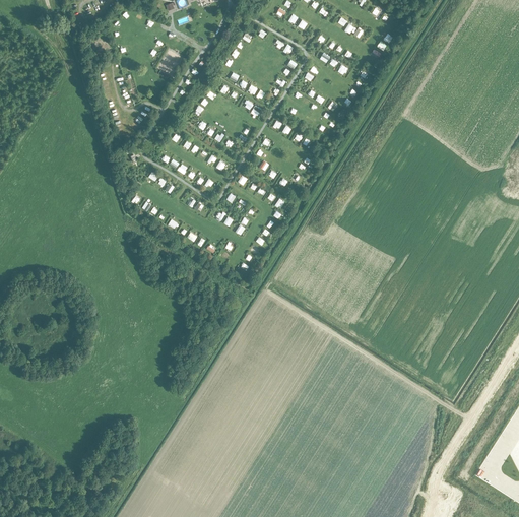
[(282,17),(285,11),(279,7),(275,13),(282,17)]
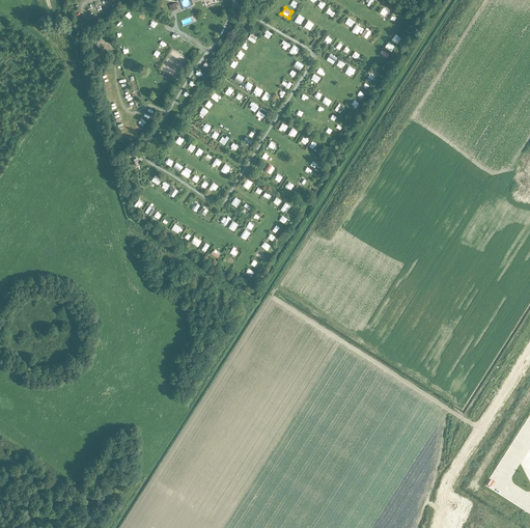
[(303,24),(306,18),(299,14),(296,20),(303,24)]
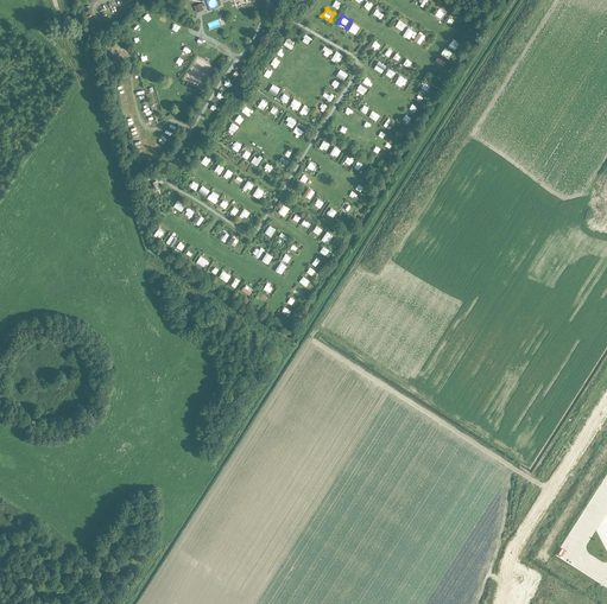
[(398,20),(394,26),(402,31),(405,25),(398,20)]
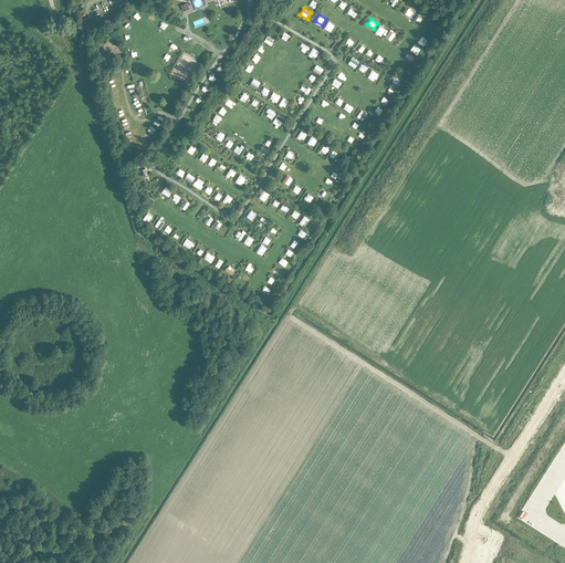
[(380,37),(385,29),(378,25),(375,33),(380,37)]
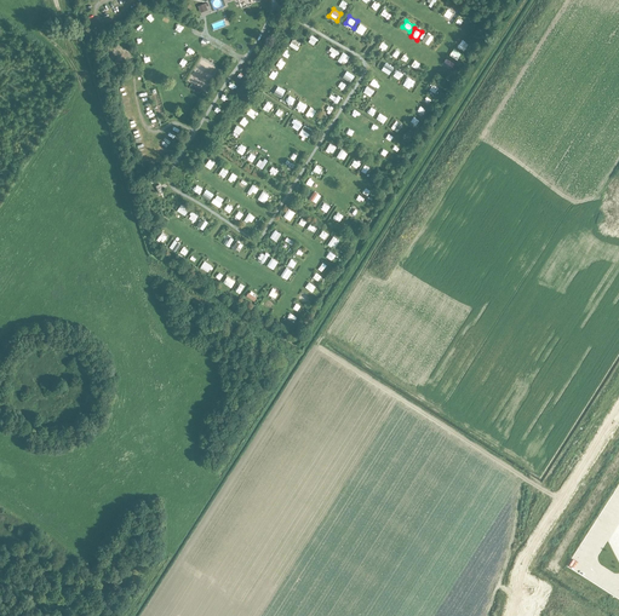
[(313,45),(317,39),(311,35),(307,41),(313,45)]
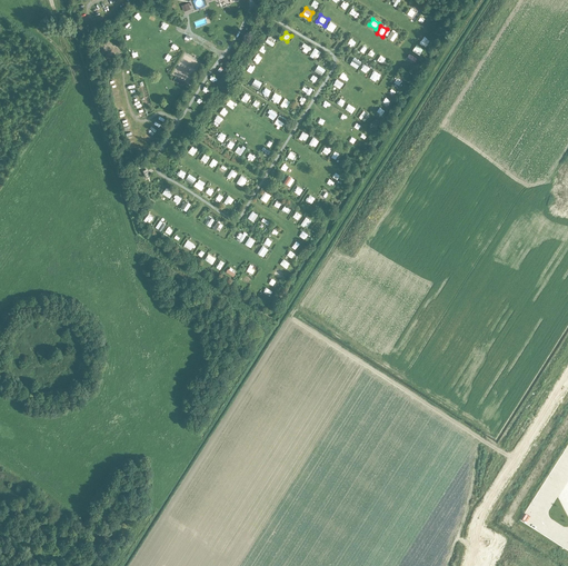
[(272,46),(273,43),(271,42),(272,38),(268,36),(265,42),(272,46)]
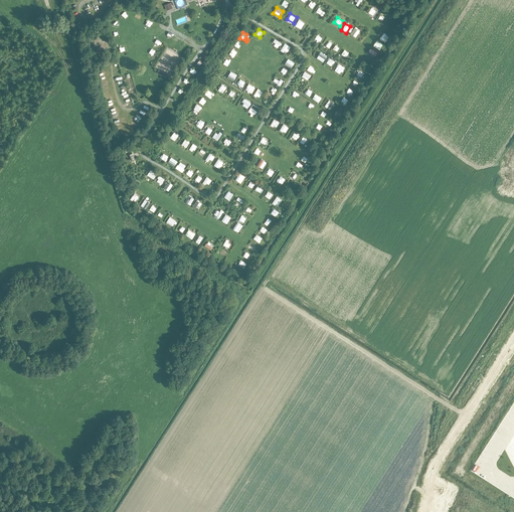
[(278,48),(281,43),(275,38),(273,41),(275,43),(273,45),(278,48)]
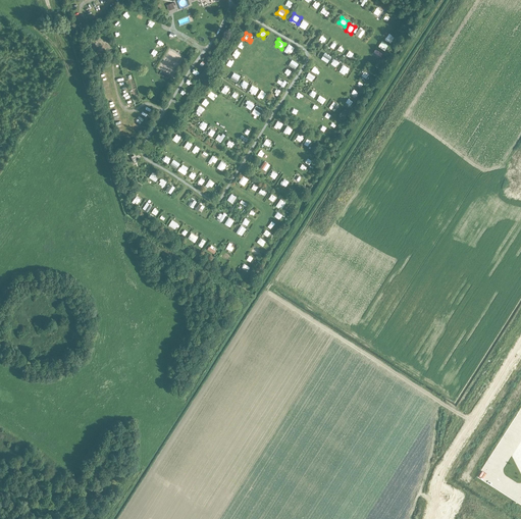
[(231,55),(237,58),(240,52),(235,49),(231,55)]
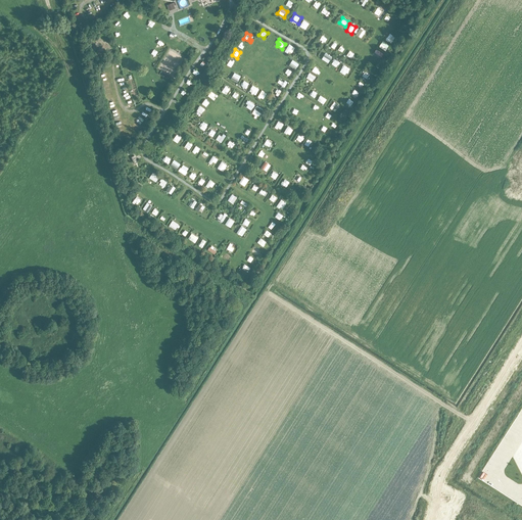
[(309,73),(305,78),(312,82),(315,77),(309,73)]
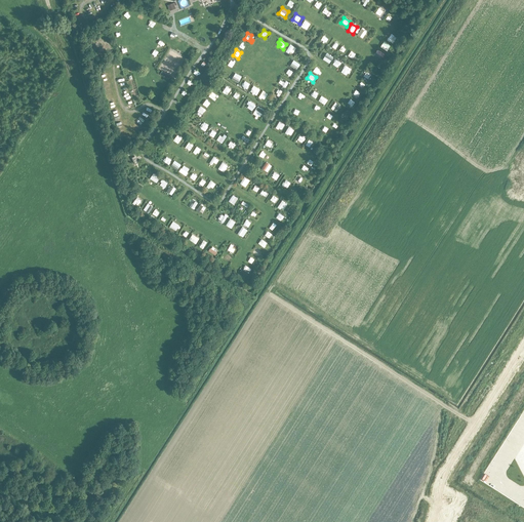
[(227,95),(230,89),(226,86),(222,92),(227,95)]
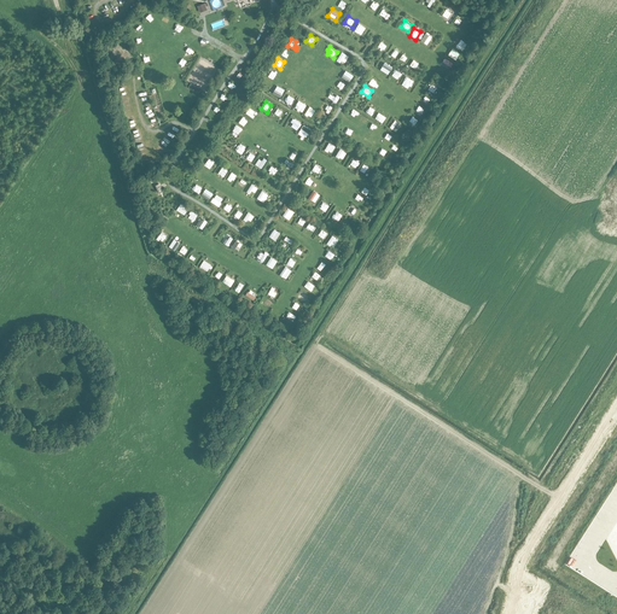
[(301,111),(304,105),(297,101),(294,107),(301,111)]
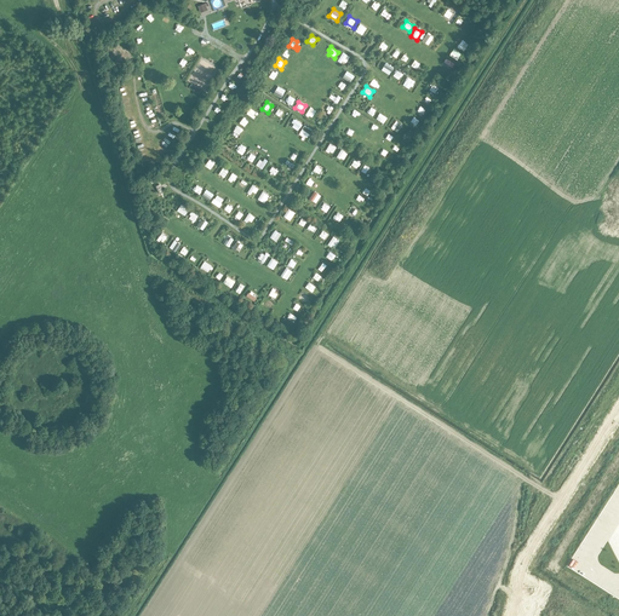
[(309,107),(305,114),(310,117),(315,110),(309,107)]
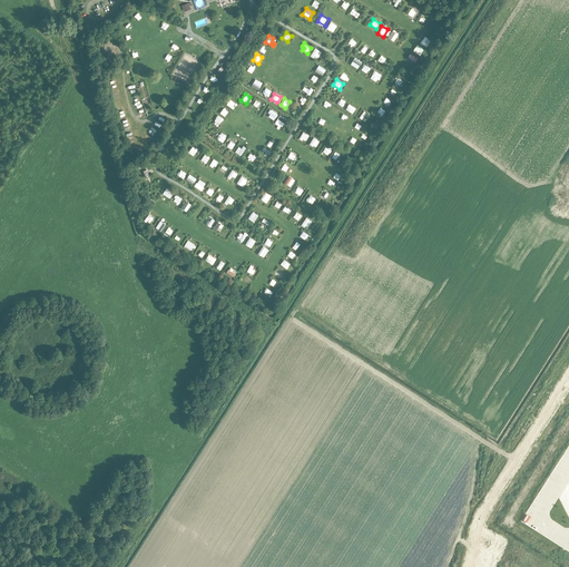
[(232,108),(235,103),(228,99),(225,105),(232,108)]
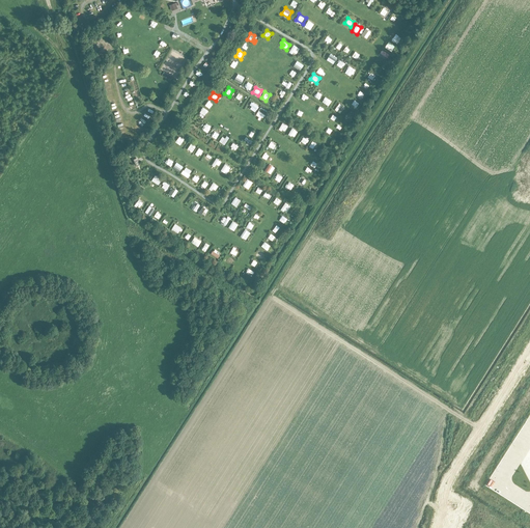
[(288,134),(294,137),(297,131),(290,129),(288,134)]
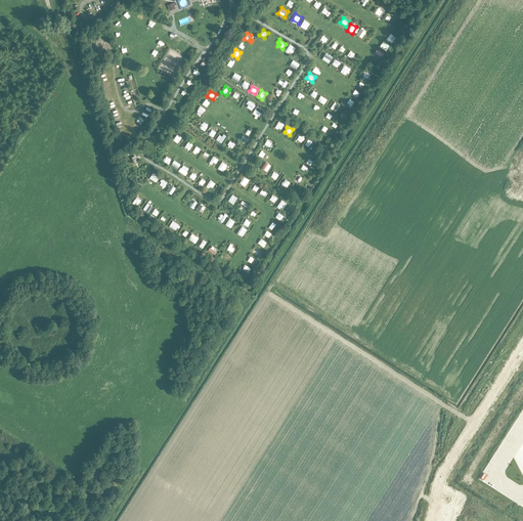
[(178,143),(180,138),(175,135),(172,140),(178,143)]
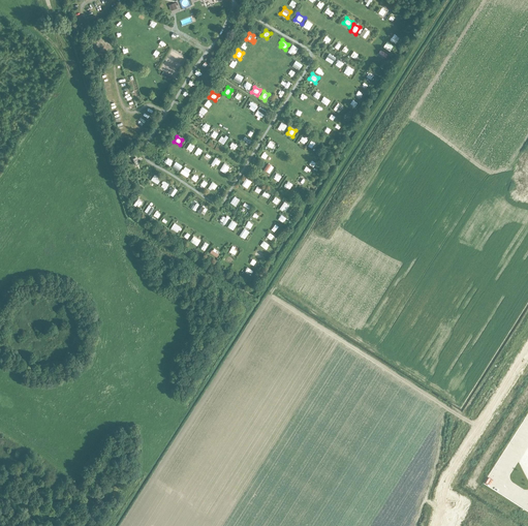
[(308,160),(313,164),(316,160),(311,156),(308,160)]
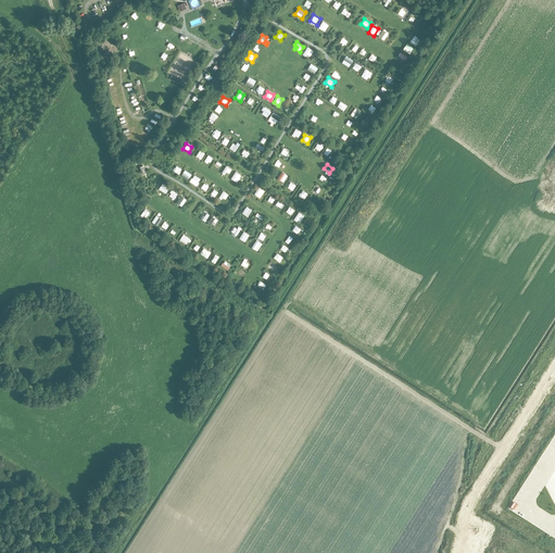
[(188,180),(190,176),(183,172),(180,175),(188,180)]
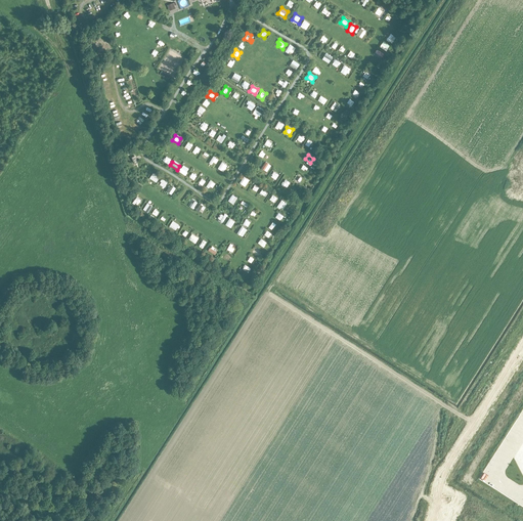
[(221,162),(217,168),(223,172),(227,165),(221,162)]
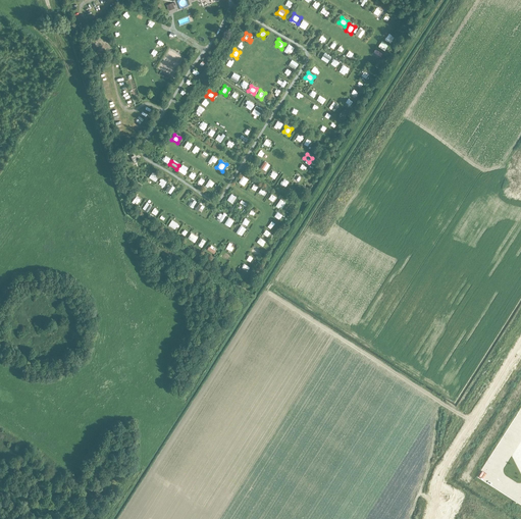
[(260,166),(266,170),(269,164),(264,161),(260,166)]
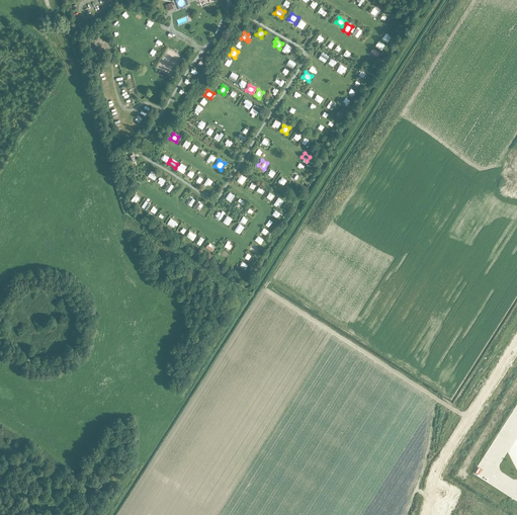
[(157,182),(162,185),(165,180),(160,177),(157,182)]
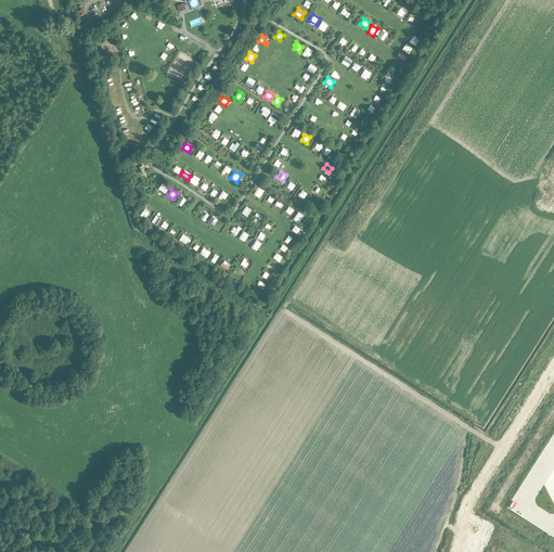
[(218,196),(224,200),(228,194),(221,191),(218,196)]
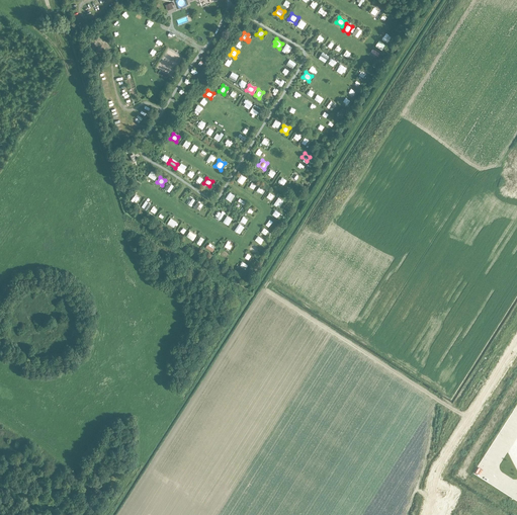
[(164,189),(169,192),(172,184),(168,182),(164,189)]
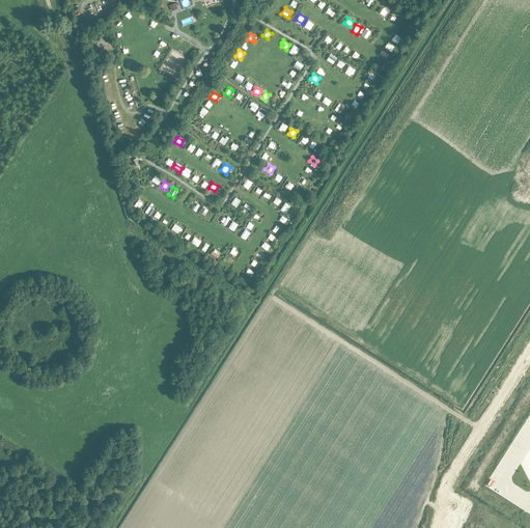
[(281,209),(286,212),(289,206),(284,203),(281,209)]
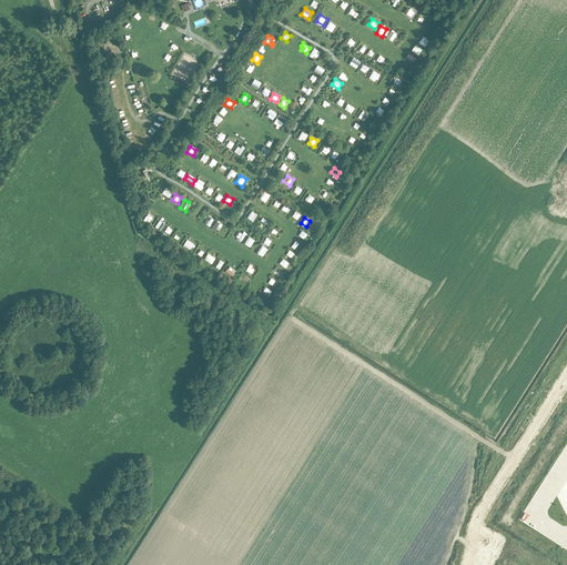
[(220,228),(222,224),(216,221),(212,228),(215,230),(218,226),(220,228)]
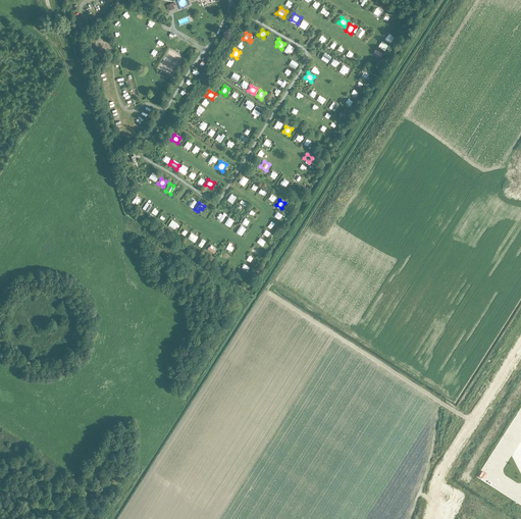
[(161,214),(158,219),(163,223),(167,217),(161,214)]
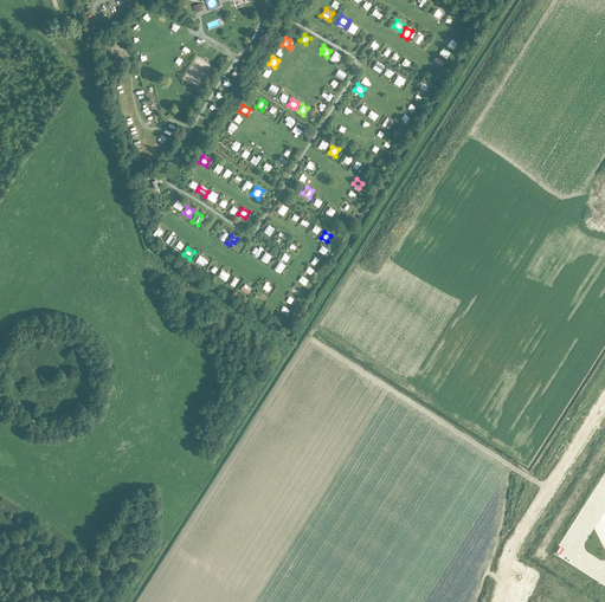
[(218,277),(225,282),(230,276),(221,271),(218,277)]
